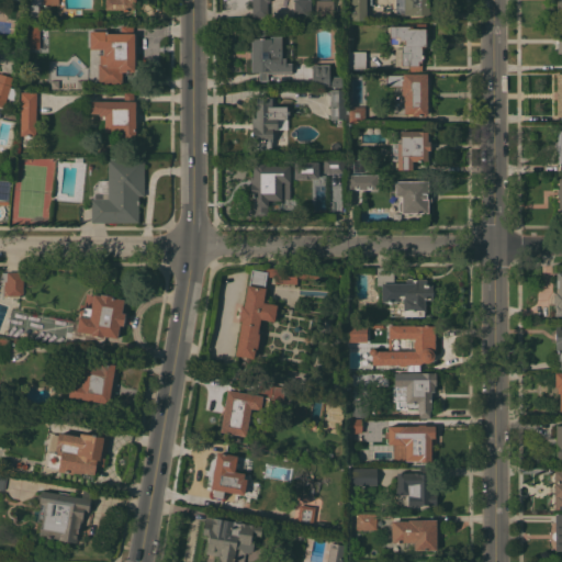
[(58,0),(58,4),(38,4),(38,19),(26,19),(26,4),(29,4),(29,0),(58,0)]
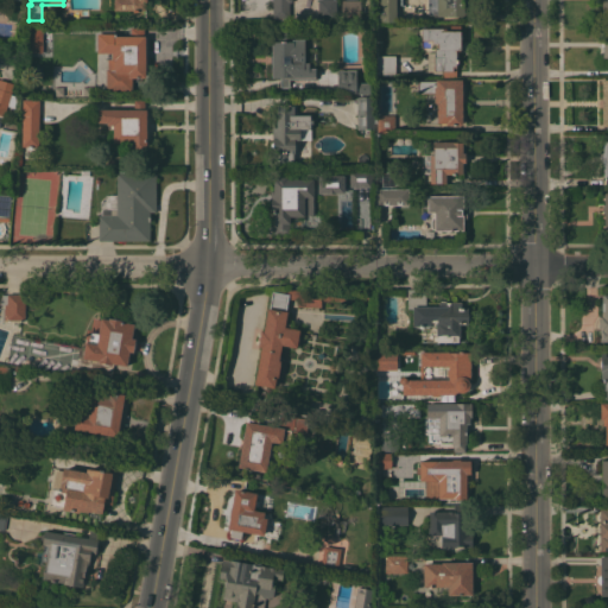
[(145,0),(145,10),(138,10),(138,11),(133,11),(133,10),(114,10),(114,0),(145,0)]
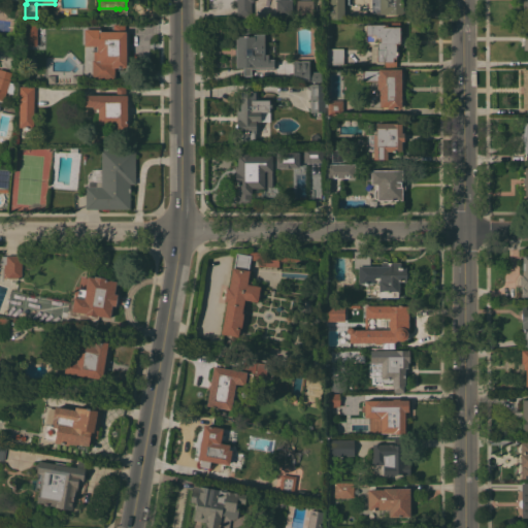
[(253,0),(254,1),(251,1),(251,15),(236,15),(236,0),(253,0)]
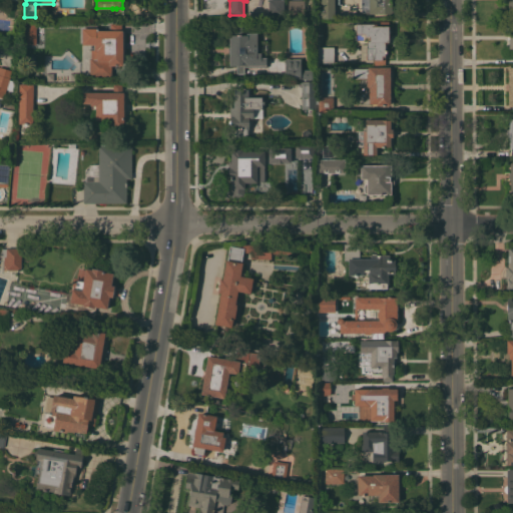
[(284,0),(284,16),(268,16),(268,0),(284,0)]
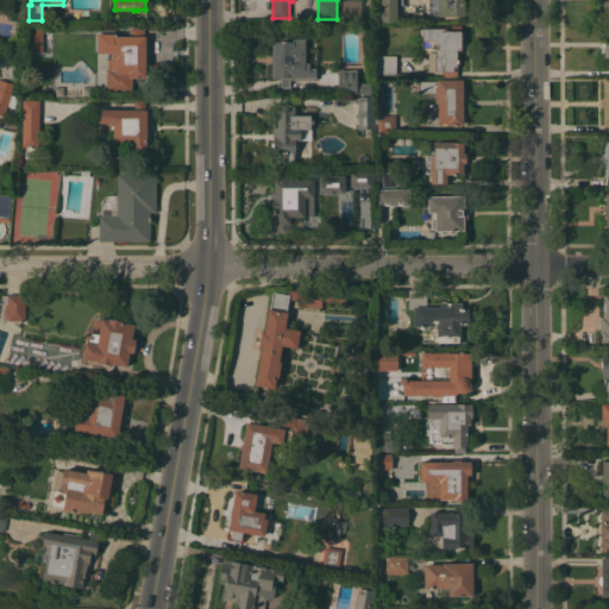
[(362,0),(362,14),(341,14),(341,0),(362,0)]
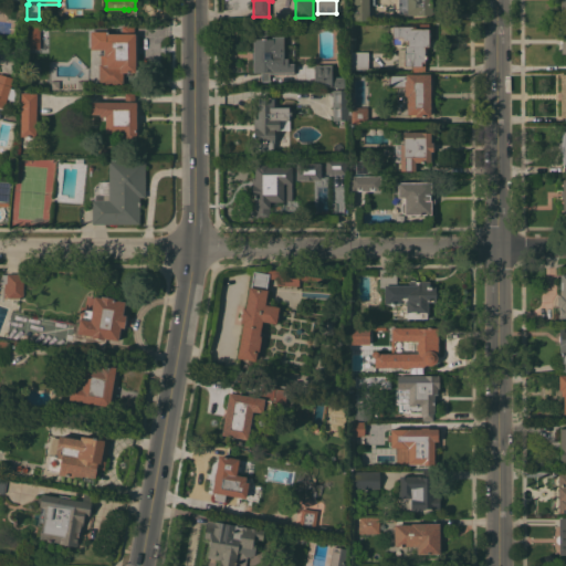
[(369,0),(369,20),(347,20),(347,8),(353,8),(353,0),(369,0)]
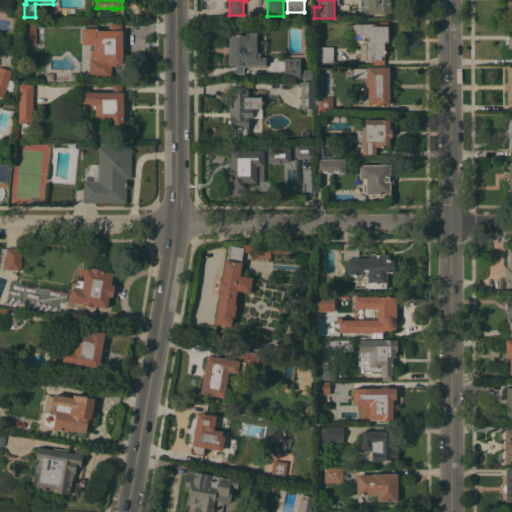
[(391,0),(391,13),(370,13),(370,12),(364,12),(364,0),(391,0)]
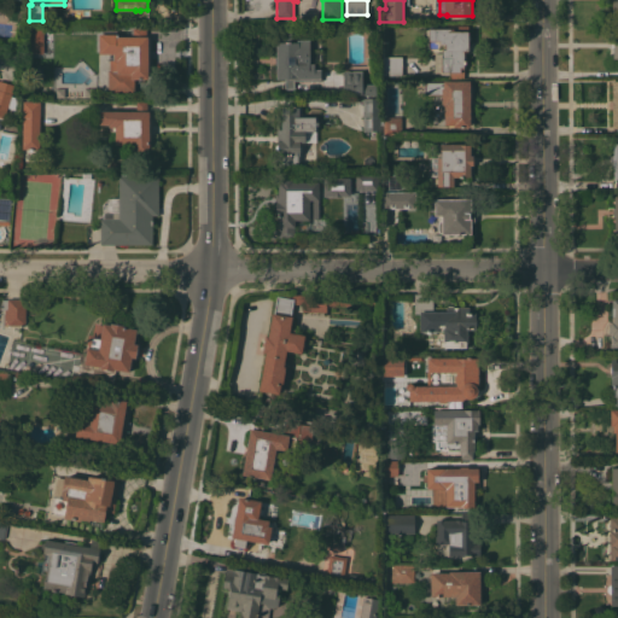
[(450,71),(448,71),(448,74),(443,74),(443,73),(435,73),(435,53),(438,53),(438,48),(429,48),(429,38),(426,38),(426,29),(429,29),(429,28),(453,28),(453,25),(467,25),(467,35),(470,35),(470,40),(467,40),(467,51),(464,51),(464,73),(462,73),(462,79),(450,79),(450,71)]
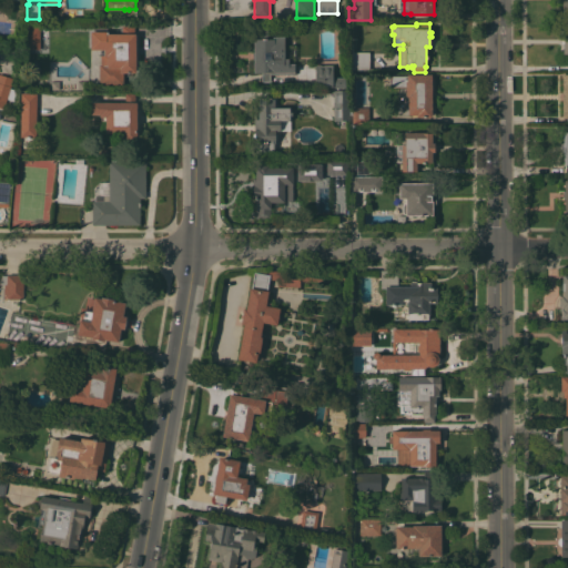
[(137,72),(123,72),(123,84),(99,84),(99,64),(100,64),(100,49),(90,49),(90,31),(108,31),(108,33),(122,33),(122,26),(134,24),(134,33),(135,33),(137,72)]
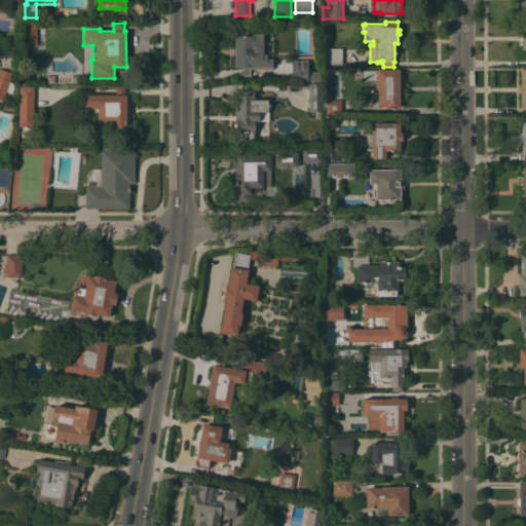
[(37,45),(23,45),(23,25),(36,25),(37,45)]
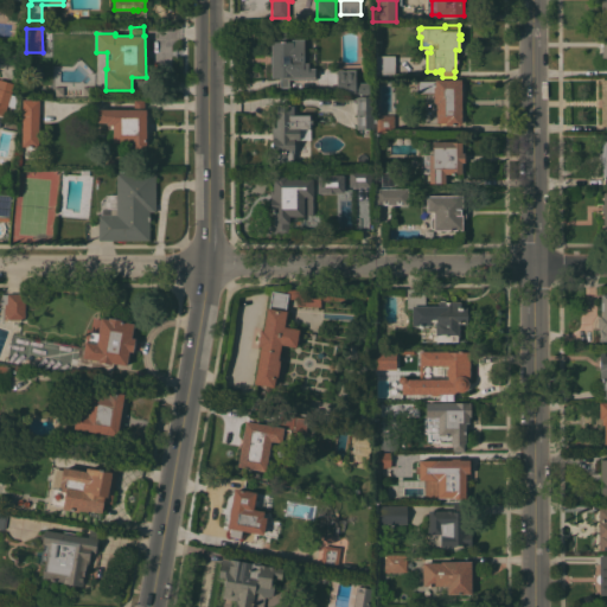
[(288,78),(288,87),(280,87),(280,77),(272,77),(272,42),(269,42),(269,30),(288,30),(288,40),(292,40),(292,38),(304,38),(304,62),(308,62),(308,68),(314,68),(314,78),(288,78)]
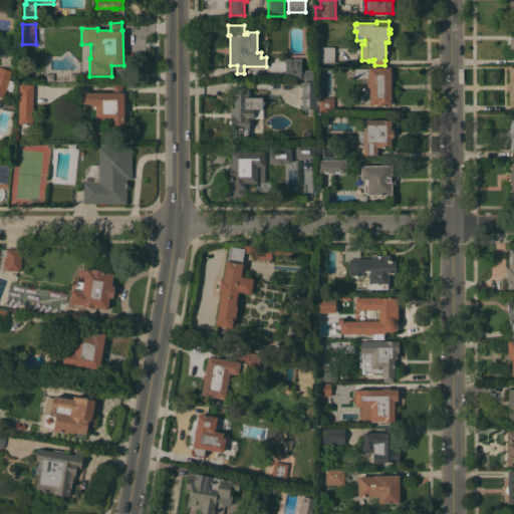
[(334,46),(334,62),(318,62),(318,46),(334,46)]
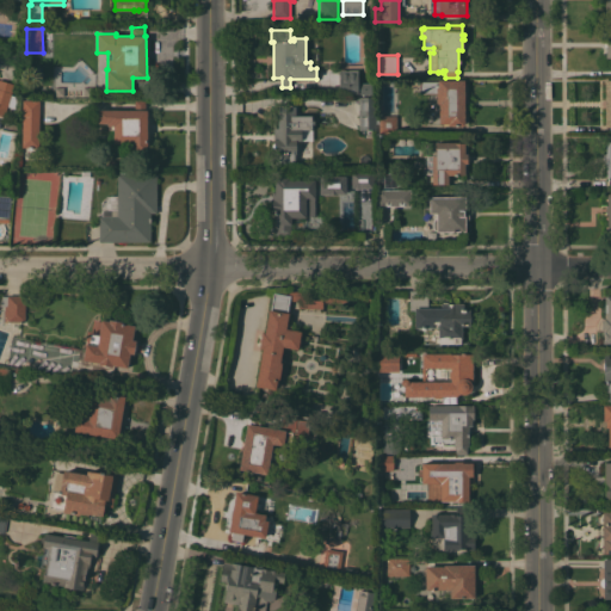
[(358,69),(358,82),(371,82),(371,94),(357,94),(357,93),(339,93),(339,69),(358,69)]
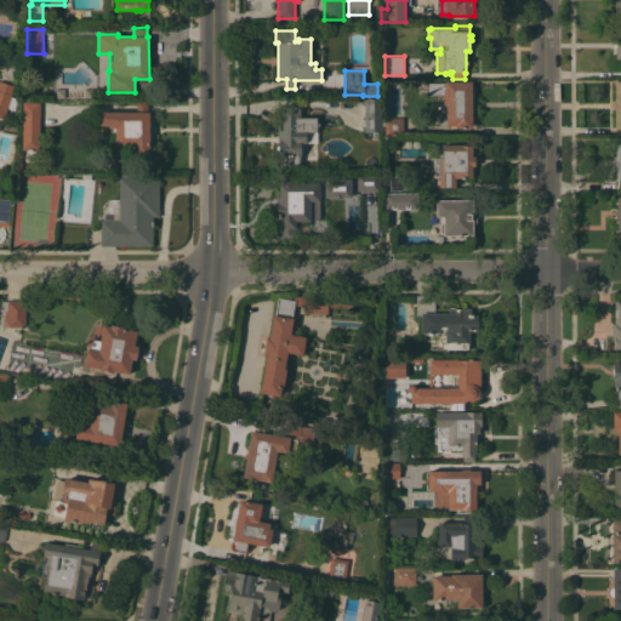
[(465,79),(465,80),(472,80),(472,127),(455,127),(455,125),(446,125),(445,106),(445,104),(443,104),(443,95),(426,95),(426,83),(444,83),(444,81),(453,81),(453,79),(465,79)]
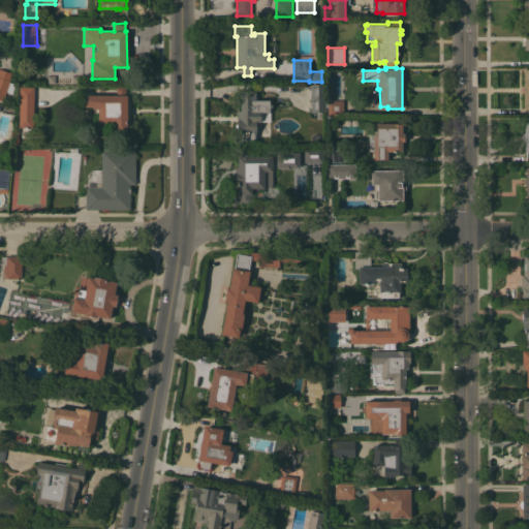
[(0,68),(12,72),(9,82),(17,84),(13,94),(6,92),(3,100),(0,99),(0,68)]
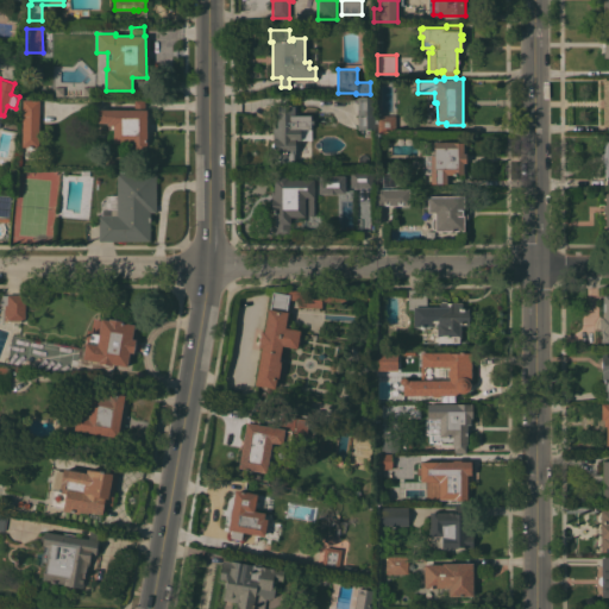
[(357,129),(357,96),(374,96),(374,115),(374,129),(357,129)]
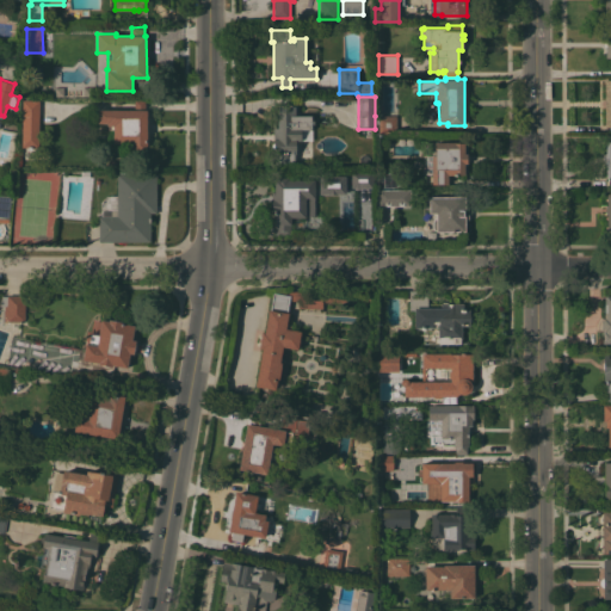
[(22,99),(38,99),(38,147),(22,147),(22,99)]
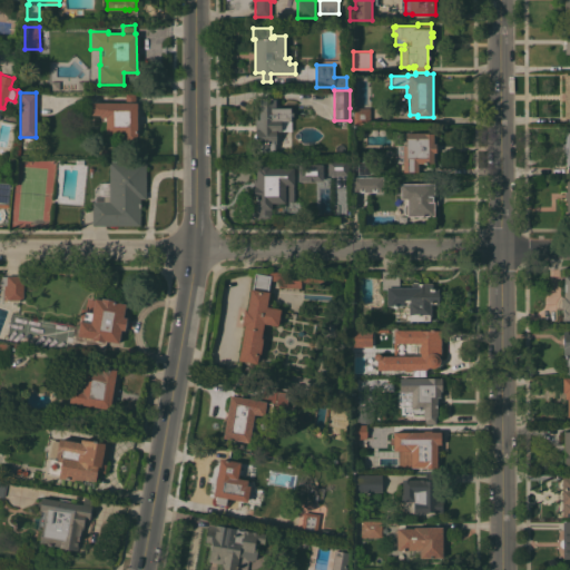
[(137,141),(123,141),(123,134),(106,134),(106,121),(101,121),(101,117),(99,117),(99,115),(91,115),(91,102),(126,102),(125,92),(135,92),(135,102),(137,102),(137,141)]
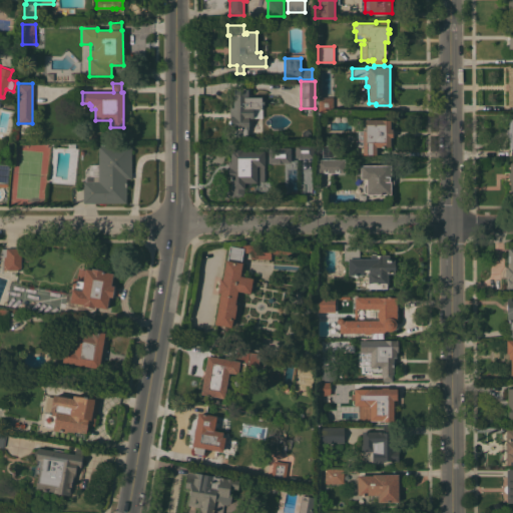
[(250,87),(250,96),(262,96),(262,100),(264,100),(264,105),(262,105),(262,108),(252,108),(252,117),(248,117),(248,128),(247,128),(247,139),(229,139),(229,106),(233,106),(232,87),(250,87)]
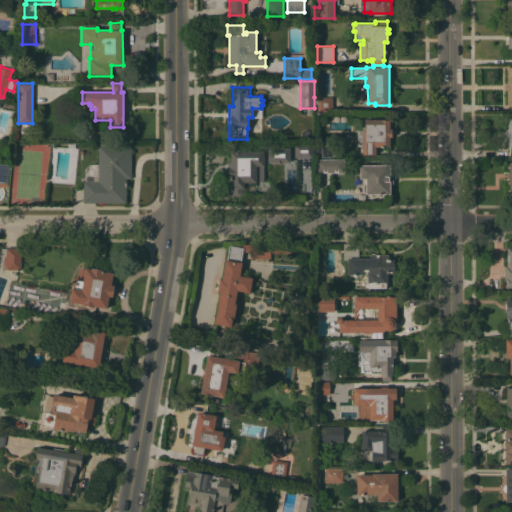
[(314,97),(317,97),(332,97),(332,111),(317,111),(317,108),(314,108),(314,97)]
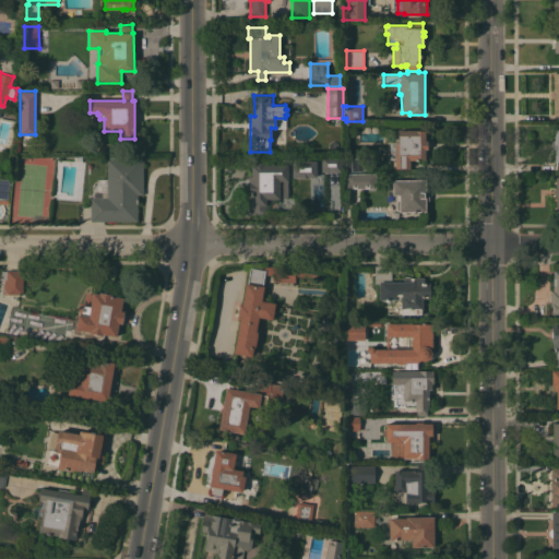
[(425,130),(425,140),(427,140),(427,150),(425,150),(425,159),(411,159),(411,168),(395,168),(395,142),(399,142),(399,135),(397,135),(397,130),(425,130)]
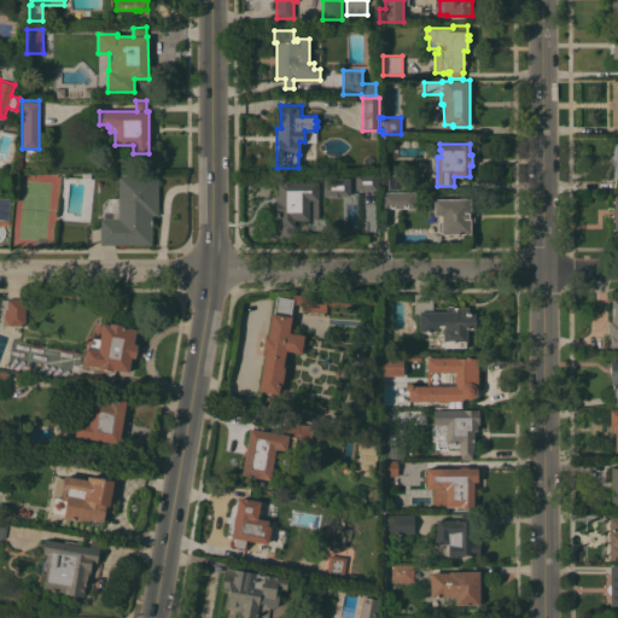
[(355,191),(355,174),(378,173),(378,190),(355,191)]
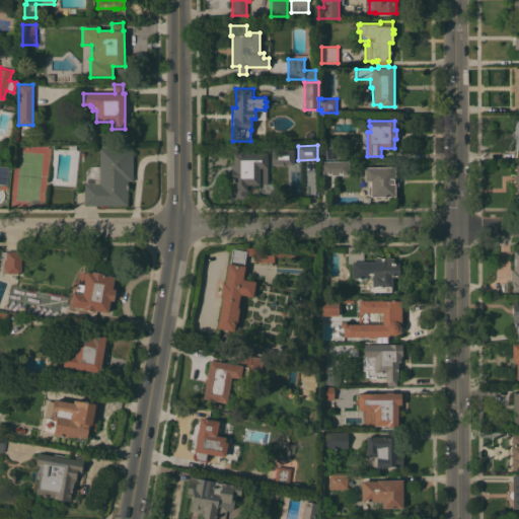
[(133,180),(128,180),(128,205),(84,205),(84,183),(86,183),(86,178),(90,178),(90,171),(93,171),(93,165),(99,165),(99,147),(133,147),(133,180)]
